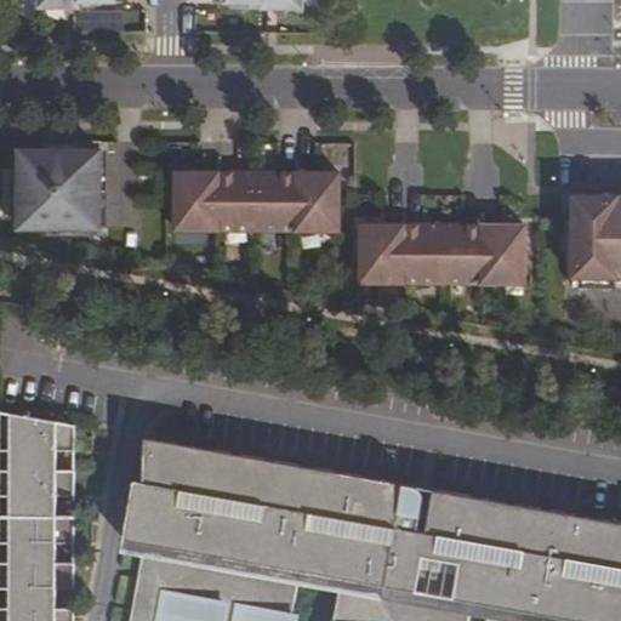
[(228,10),(302,10),(302,0),(223,0),(224,3),(228,3),(228,10)]
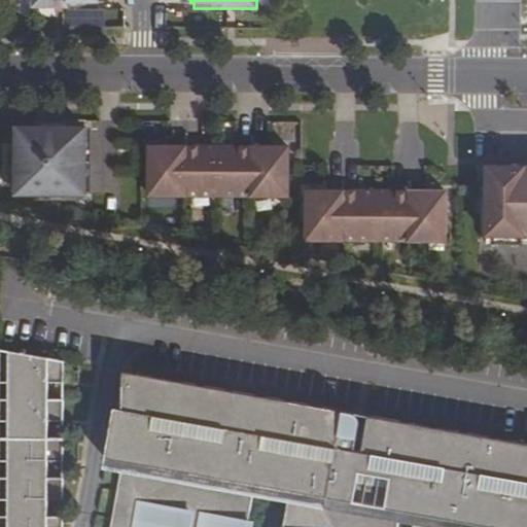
[(16,194),(85,194),(85,128),(16,128),(16,194)]
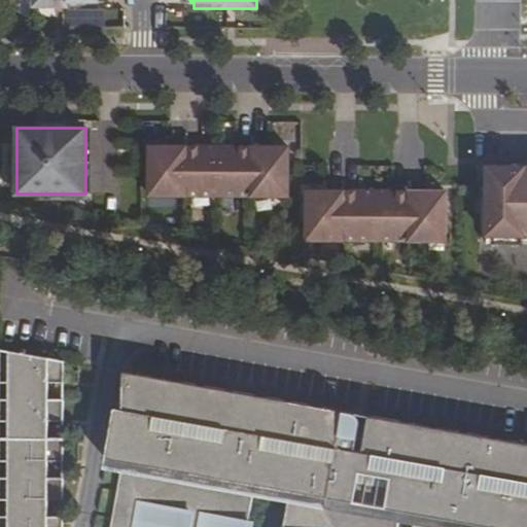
[(288,196),(288,147),(149,146),(149,195),(288,196)]
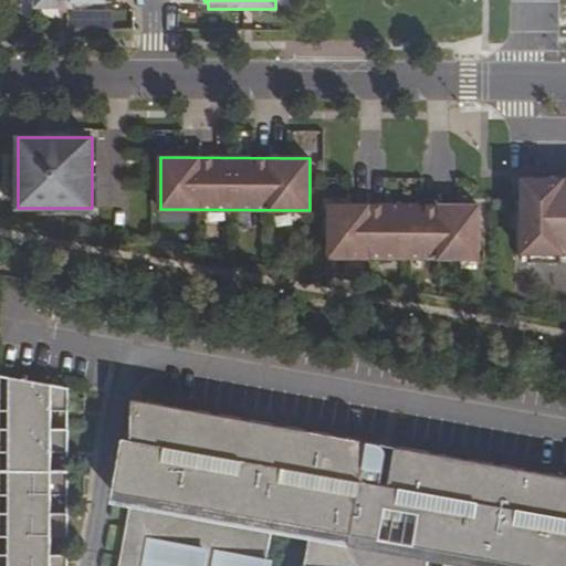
[(565,178),(523,178),(522,261),(565,261),(565,178)]
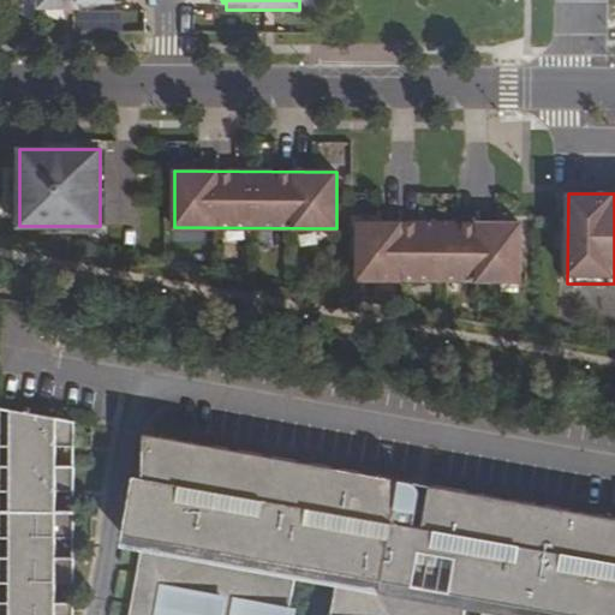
[(520,280),(520,224),(358,222),(358,279),(520,280)]
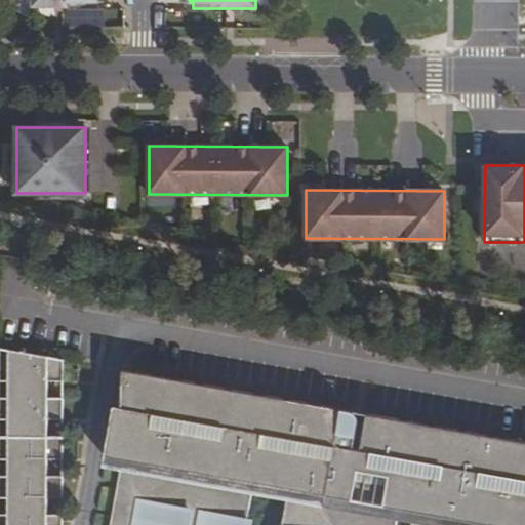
[(85,524),(86,510),(70,509),(71,493),(86,493),(87,472),(71,472),(71,454),(86,454),(88,433),(72,433),(72,416),(87,416),(88,396),(70,395),(70,379),(88,380),(88,368),(23,356),(23,378),(33,378),(33,394),(23,394),(23,415),(33,415),(32,431),(22,432),(21,453),(31,453),(32,471),(21,471),(19,493),(31,492),(31,508),(19,508),(19,524),(85,524)]
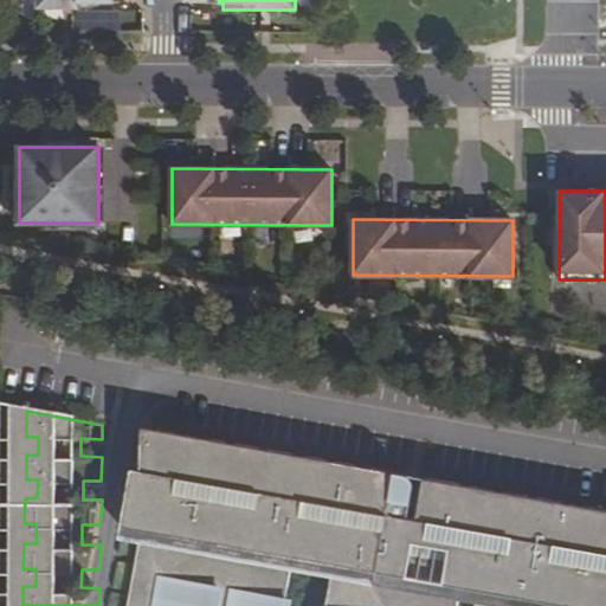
[(152,605),(305,605),(314,561),(334,565),(376,572),(394,472),(178,437),(165,496),(174,497),(168,524),(152,605)]
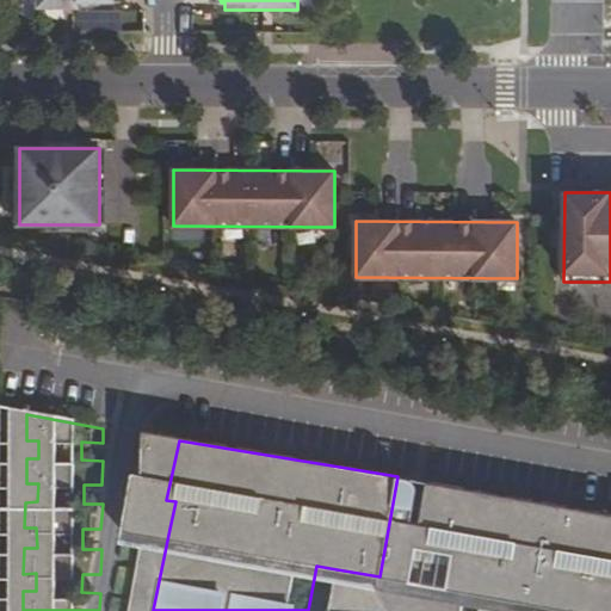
[(461,610),(469,571),(556,587),(550,610),(610,610),(610,513),(397,476),(380,576),(337,569),(328,610),(461,610)]
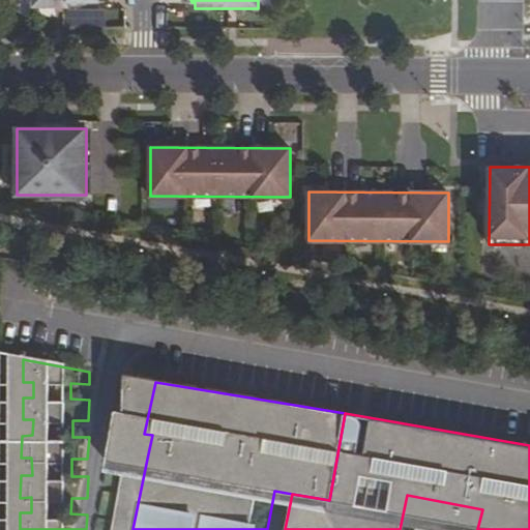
[(138,433),(133,457),(147,459),(152,435),(144,434),(138,433)]
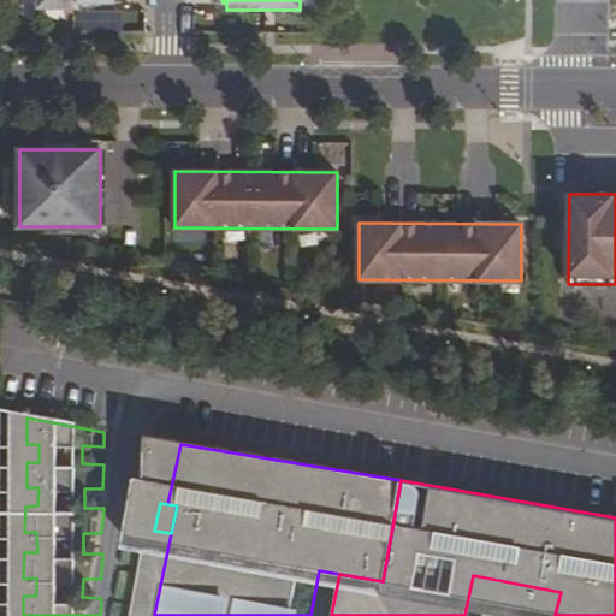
[(473,575),(465,615),(555,615),(561,592),(473,575)]
